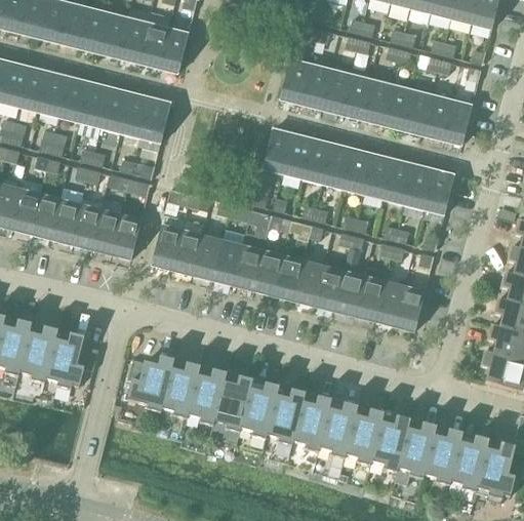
[(2,0),(0,10),(0,27),(16,31),(24,0),(2,0)]
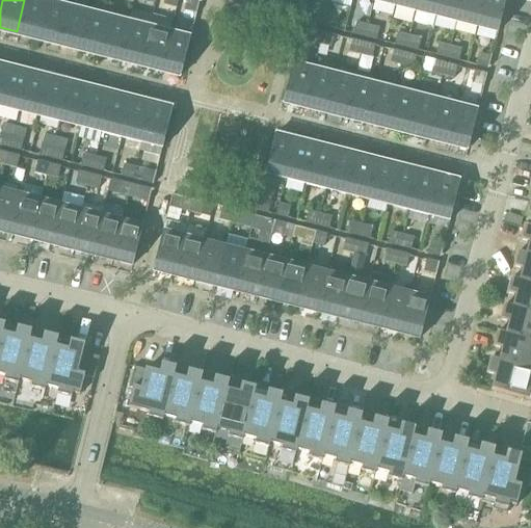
[(24,0),(17,31),(37,36),(47,0),(24,0)]
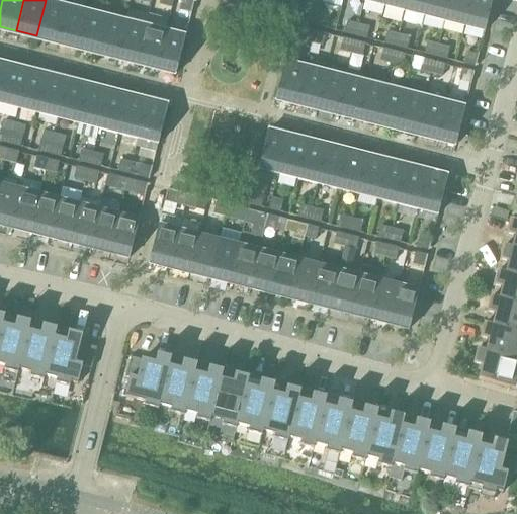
[(36,35),(57,40),(66,3),(54,0),(46,0),(36,35)]
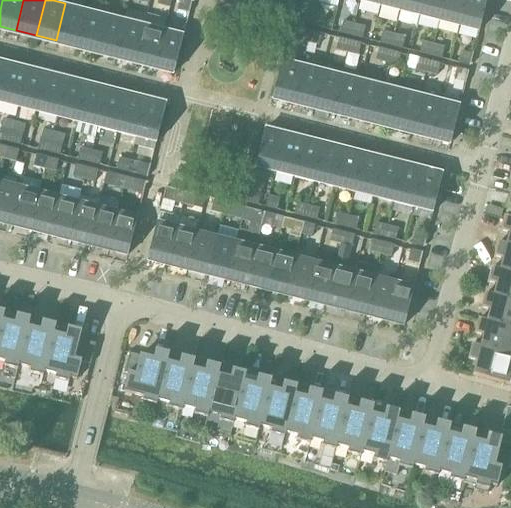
[(190,9),(192,0),(179,0),(178,6),(190,9)]
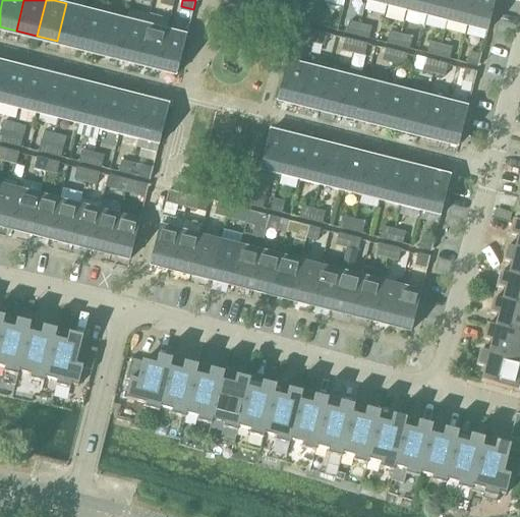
[(267,10),(278,12),(281,0),(270,0),(267,10)]
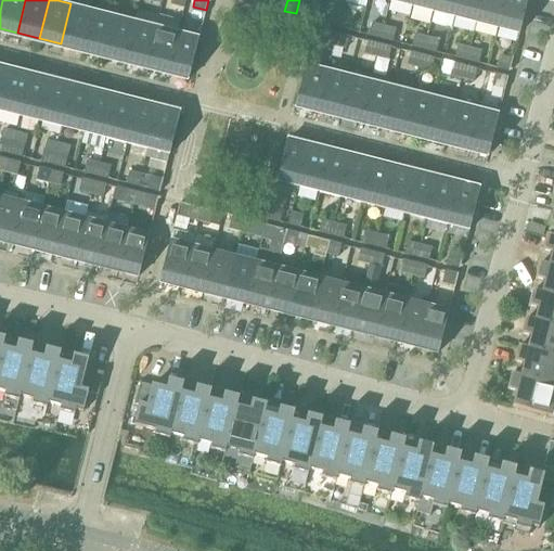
[(311,3),(299,0),(296,13),(308,16),(311,3)]
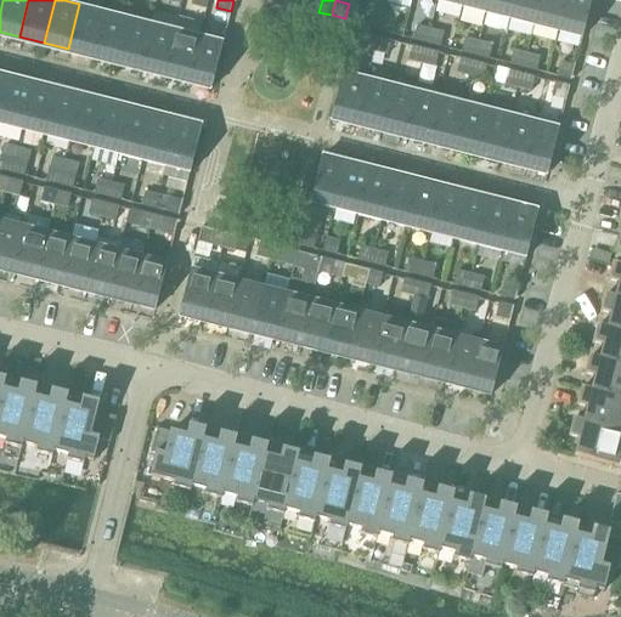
[(463,0),(463,4),(486,10),(489,0),(463,0)]
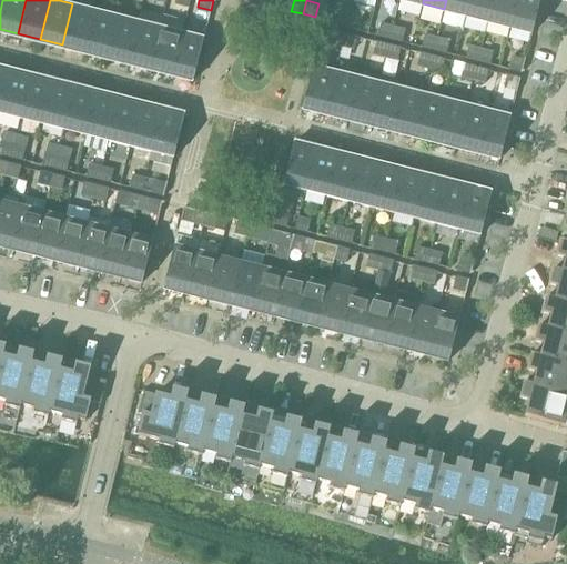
[(445,9),(443,19),(463,24),(465,13),(466,14),(469,0),(446,0),(444,9),(445,9)]
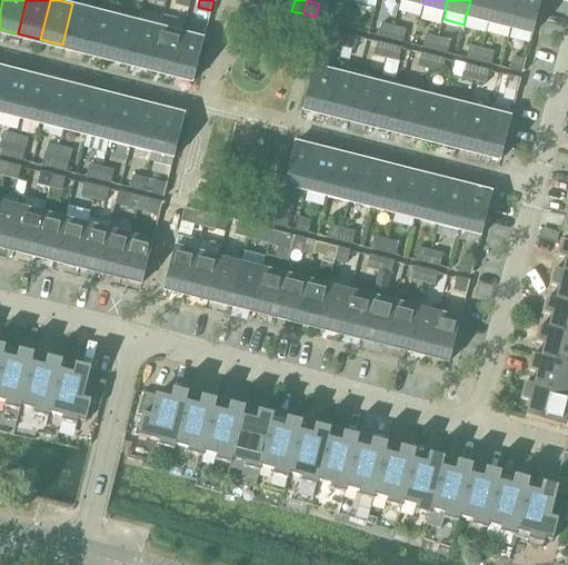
[(470,0),(467,15),(489,20),(494,0),(470,0)]
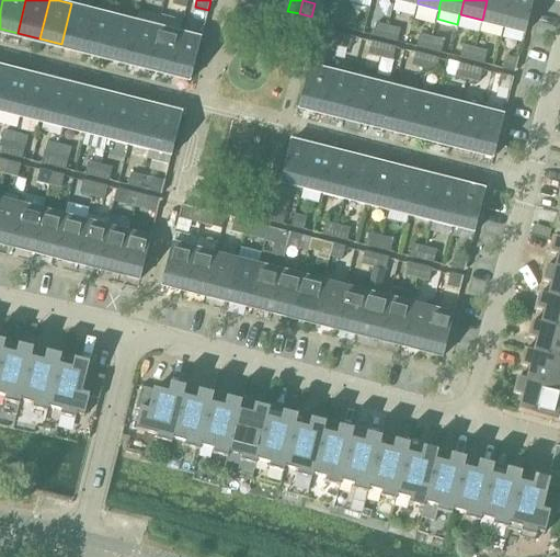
[(487,0),(482,20),(504,25),(510,0),(487,0)]
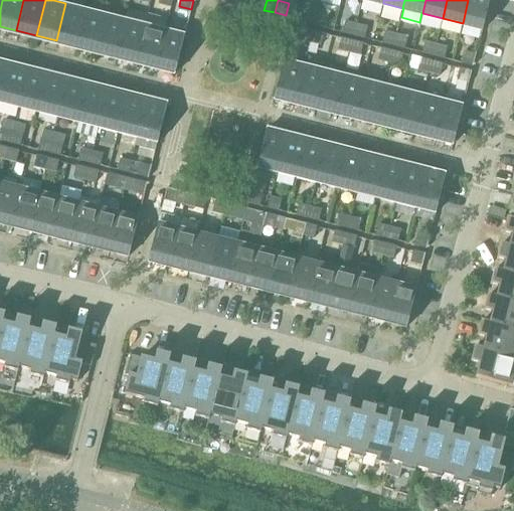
[(468,0),(463,23),(482,28),(489,0),(468,0)]
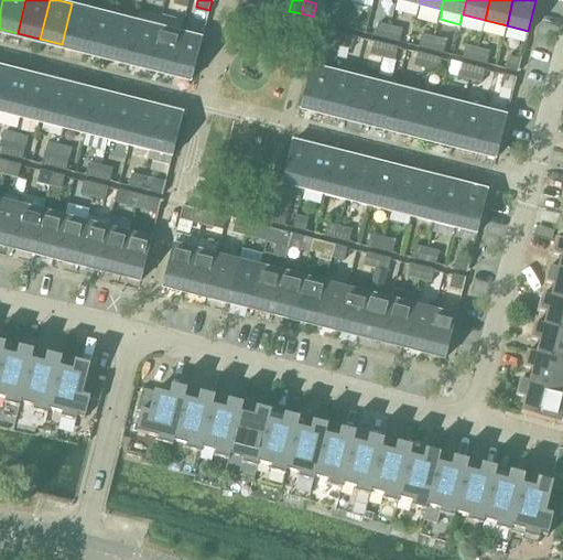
[(94,9),(72,3),(62,44),(84,50),(94,9)]
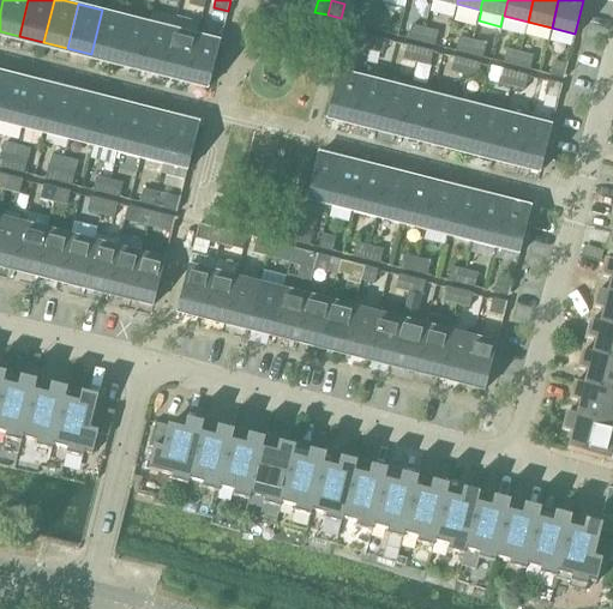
[(126,16),(102,10),(91,54),(114,60),(126,16)]
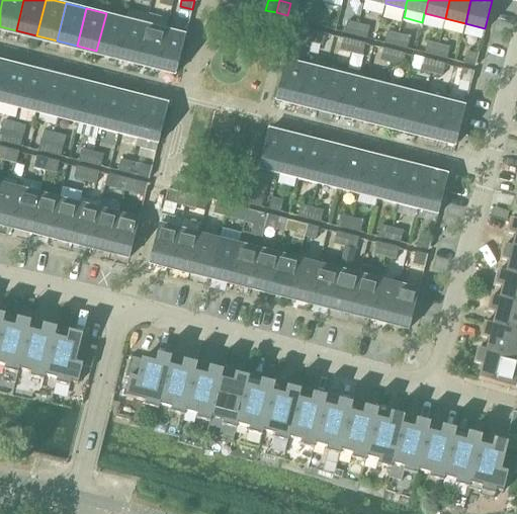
[(306,20),(316,22),(319,11),(308,8),(306,20)]
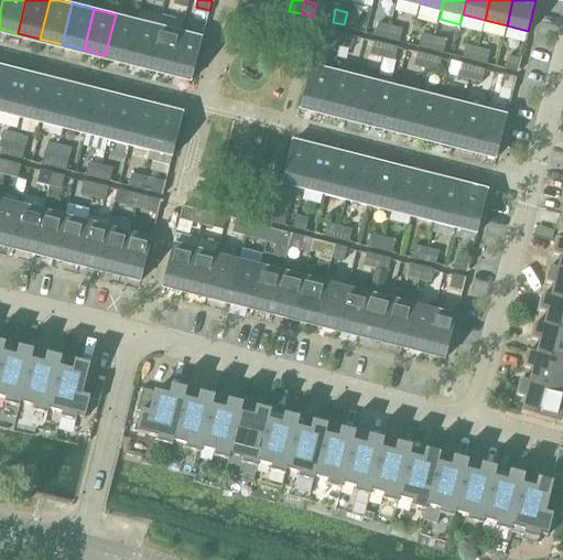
[(359,15),(347,12),(344,24),(356,28),(359,15)]
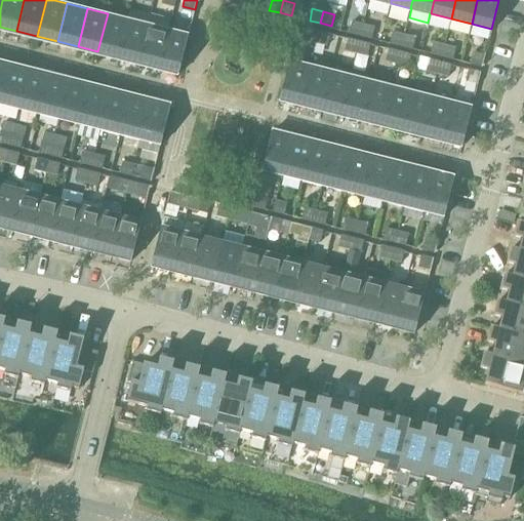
[(128,18),(108,13),(97,51),(118,56),(128,18)]
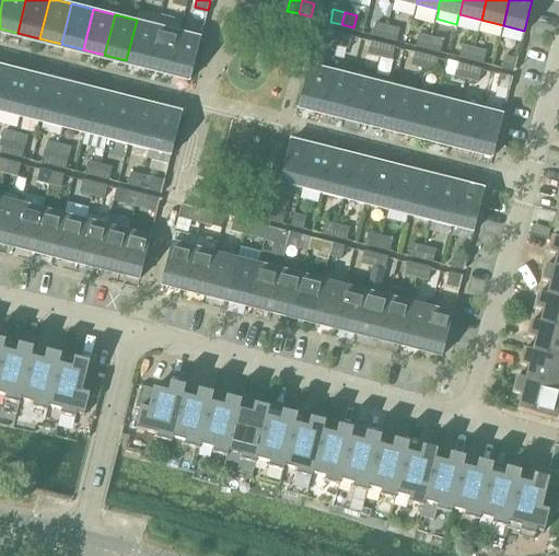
[(158,25),(137,20),(126,60),(148,66),(158,25)]
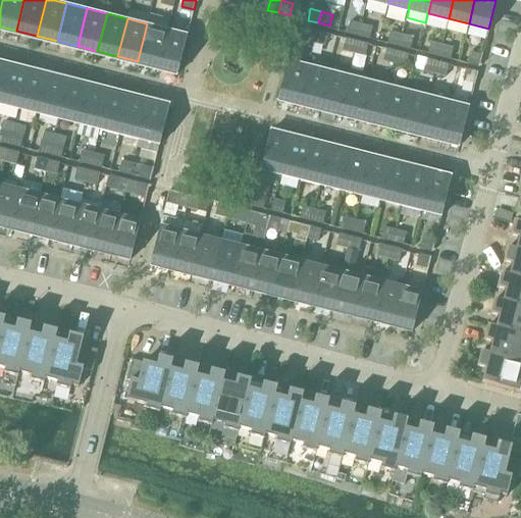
[(348,30),(359,33),(362,21),(351,18),(348,30)]
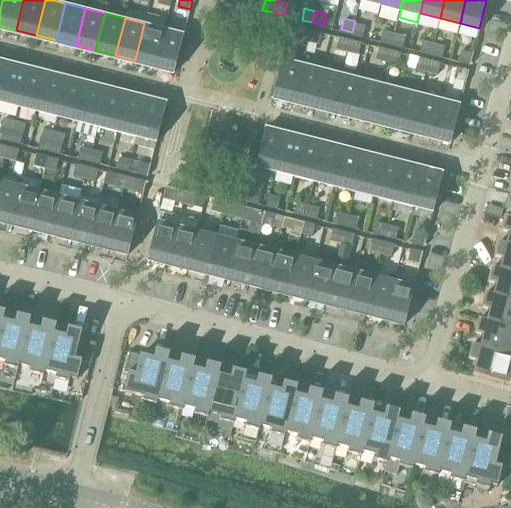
[(366,24),(355,21),(352,32),(363,35),(366,24)]
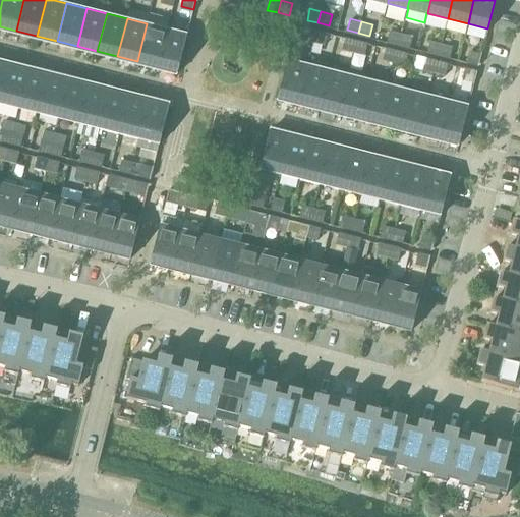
[(167,29),(147,23),(137,61),(158,66),(167,29)]
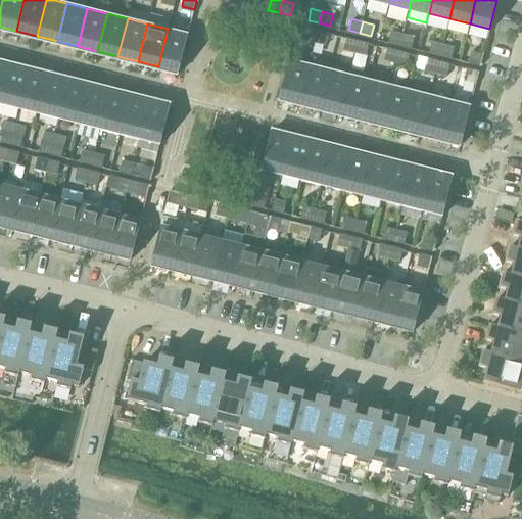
[(306,38),(310,27),(297,24),(294,35),(306,38)]
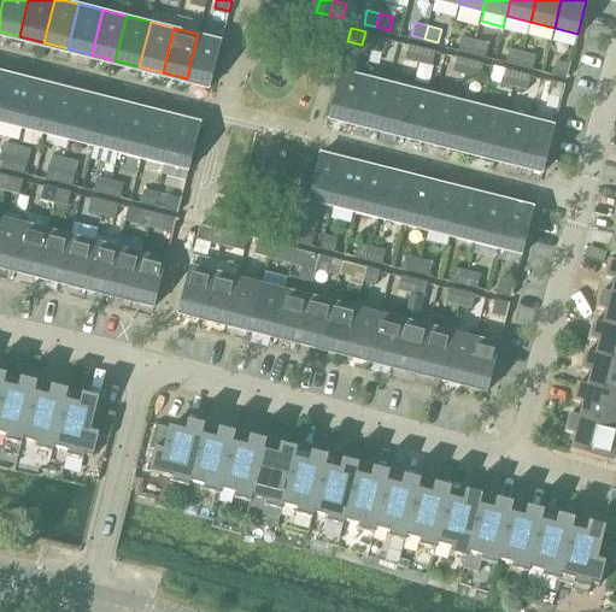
[(222,40),(198,34),(187,78),(210,84),(222,40)]
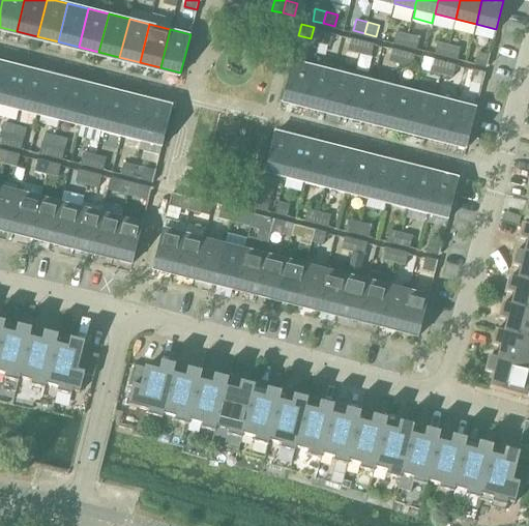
[(330,44),(333,32),(322,29),(319,40),(330,44)]
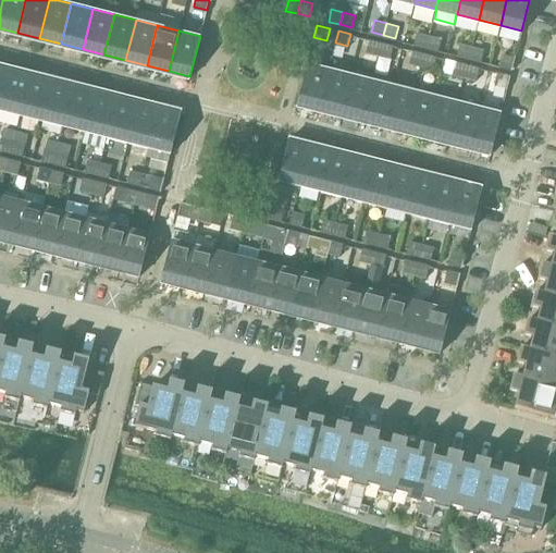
[(415,44),(427,46),(429,34),(417,31),(415,44)]
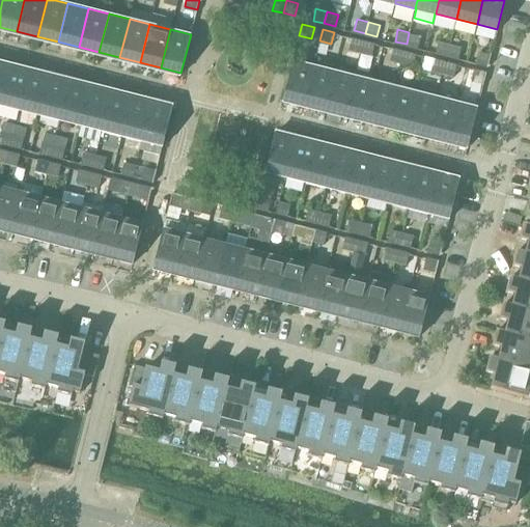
[(420,35),(409,32),(407,44),(417,47),(420,35)]
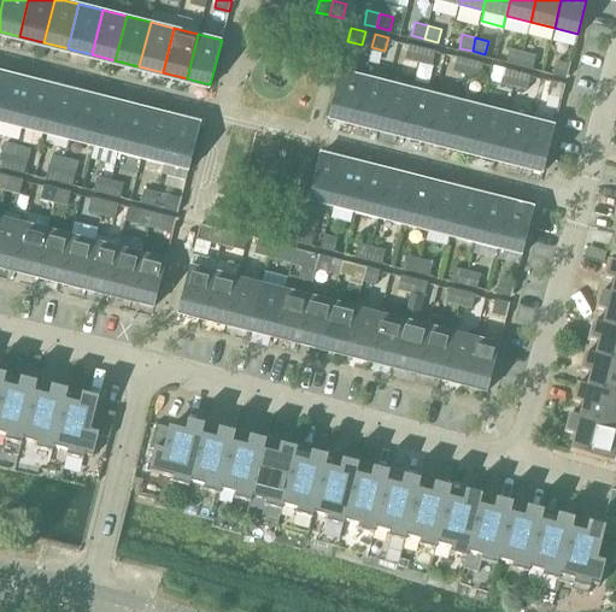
[(406,56),(420,59),(422,46),(409,42),(406,56)]
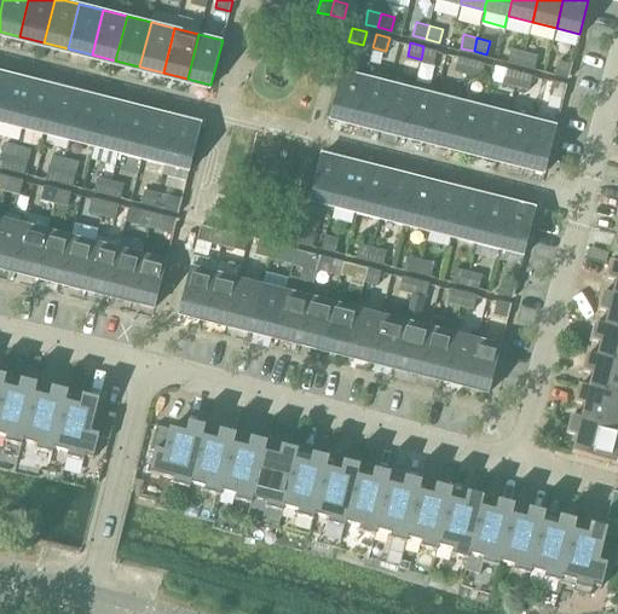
[(437,50),(423,46),(421,59),(433,63),(437,50)]
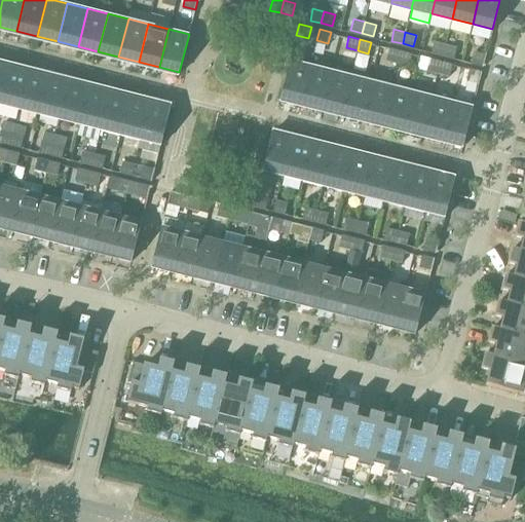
[(432,51),(443,53),(446,42),(435,39),(432,51)]
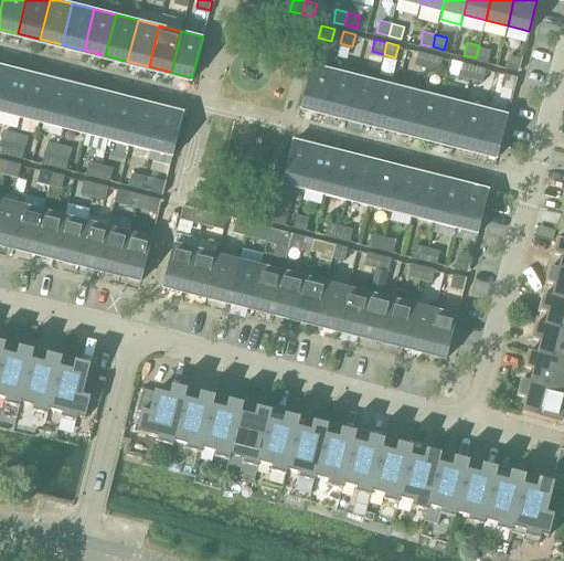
[(491,49),(479,45),(476,57),(488,61),(491,49)]
